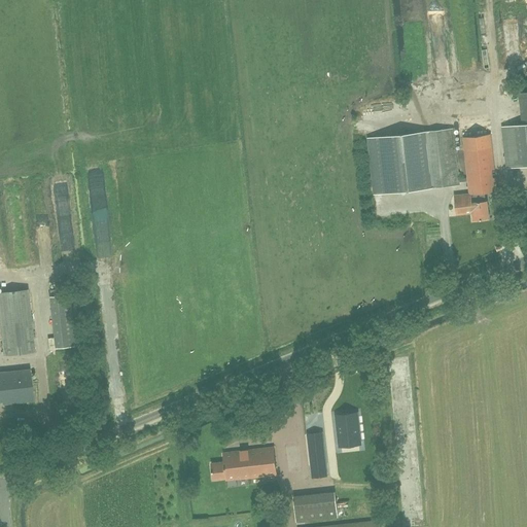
[(526,166),(526,92),(519,94),(523,125),(502,127),(506,169),(526,166)]
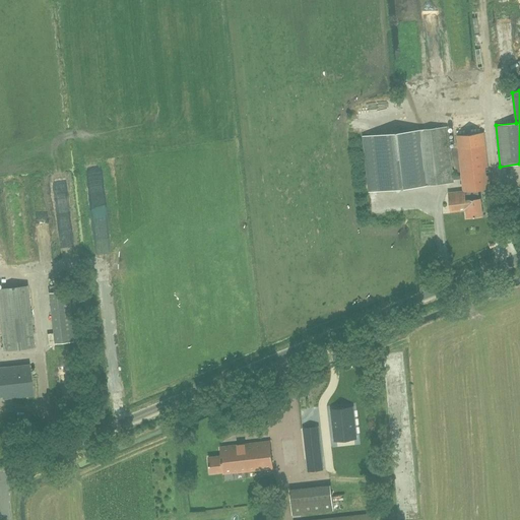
[(366,137),(372,191),(453,182),(453,180),(462,179),(463,192),(448,193),(450,211),(466,210),(467,217),(482,216),(480,198),(479,198),(478,190),(491,189),(489,176),(485,176),(484,168),(488,168),(484,133),(457,136),(461,176),(452,177),(447,128),(366,137)]
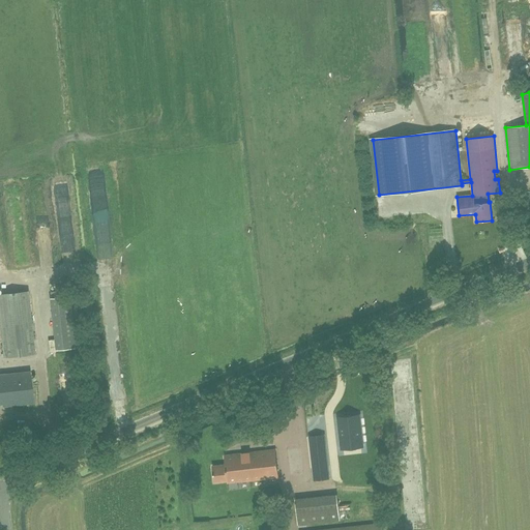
[(117,289),(108,289),(109,297),(117,297),(117,289)]
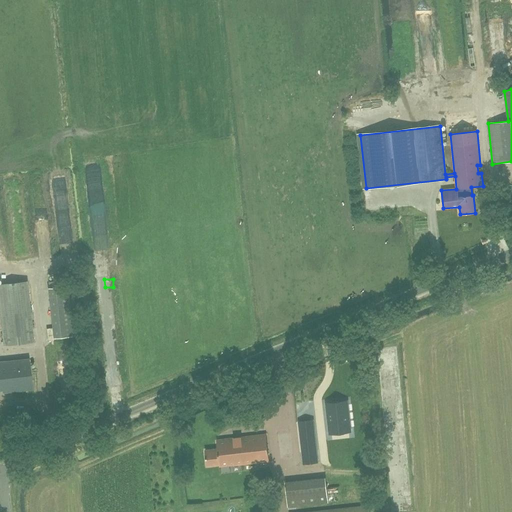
[(34,342),(28,281),(0,284),(0,315),(3,345),(34,342)]
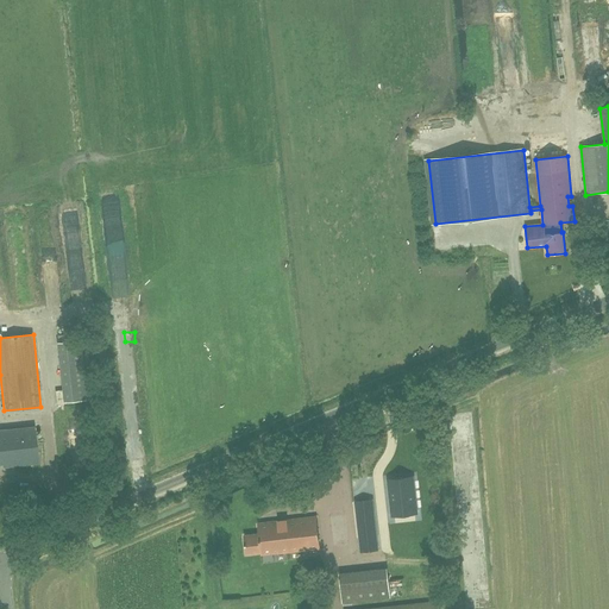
[(80,340),(62,343),(68,400),(95,397),(93,382),(85,383),(80,340)]
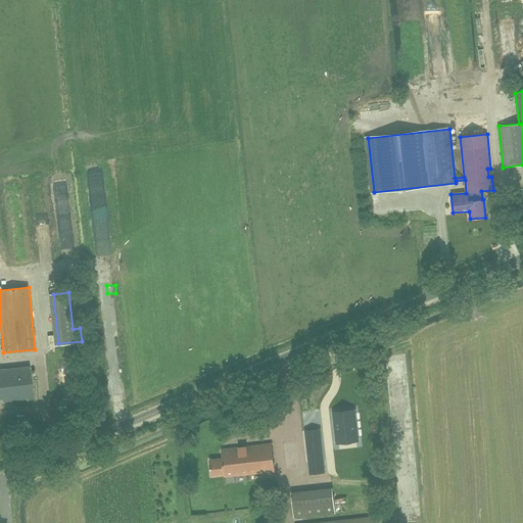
[(0,398),(2,398),(3,401),(34,397),(31,367),(0,369),(0,398)]
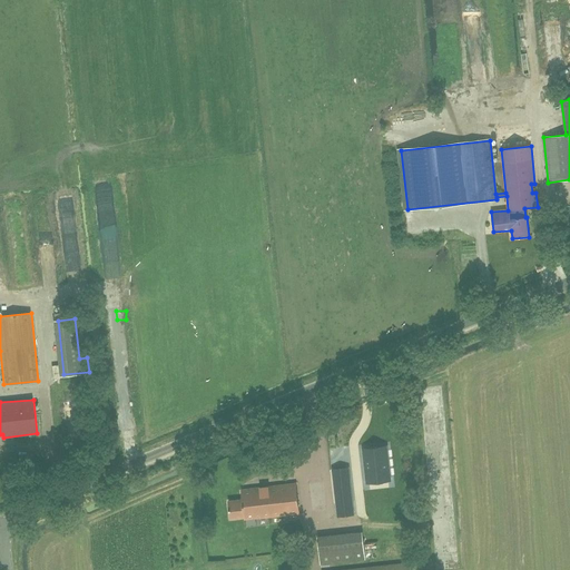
[(364,433),(355,434),(354,430),(336,433),(338,443),(365,438),(364,433)]
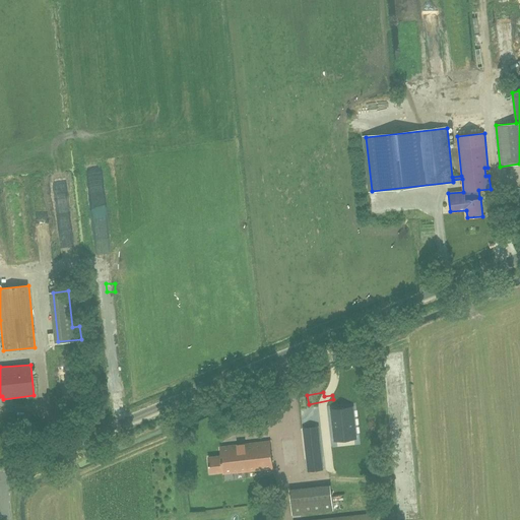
[(349,412),(331,414),(334,443),(351,442),(349,412)]
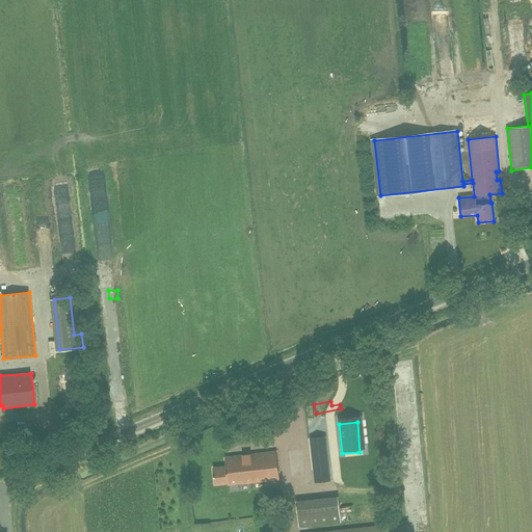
[(323,449),(315,450),(318,476),(326,475),(323,449)]
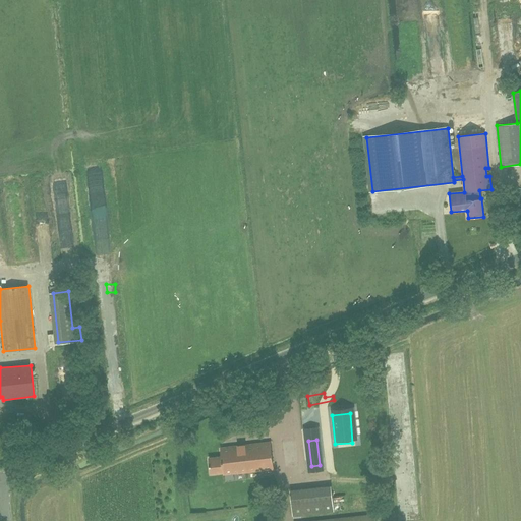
[(274,469),(271,443),(246,446),(246,445),(237,446),(237,447),(221,448),(222,457),(209,459),(211,474),(224,473),(224,475),(274,469)]
